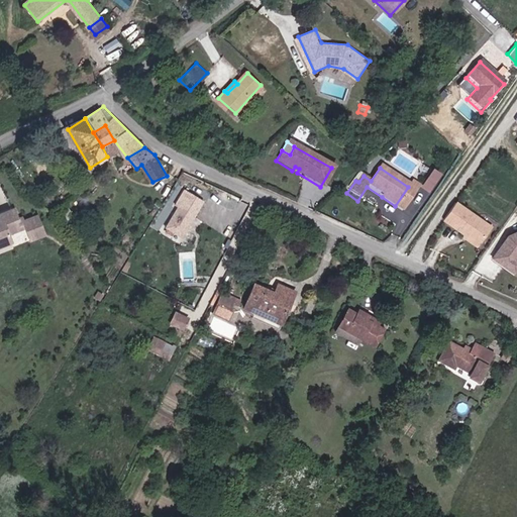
[(425,197),(436,181),(428,175),(417,192),(425,197)]
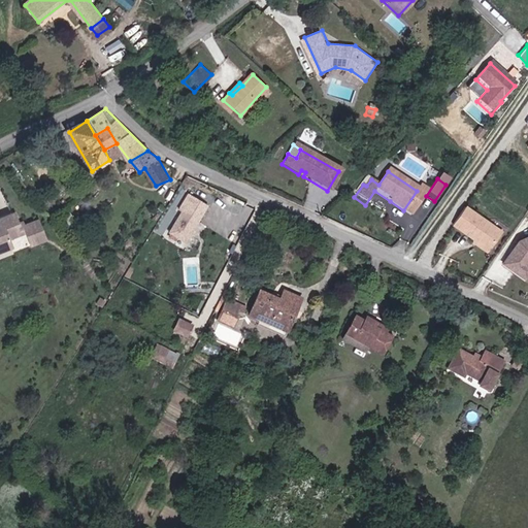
[(422,195),(417,191),(403,210),(390,201),(388,205),(407,218),(422,195)]
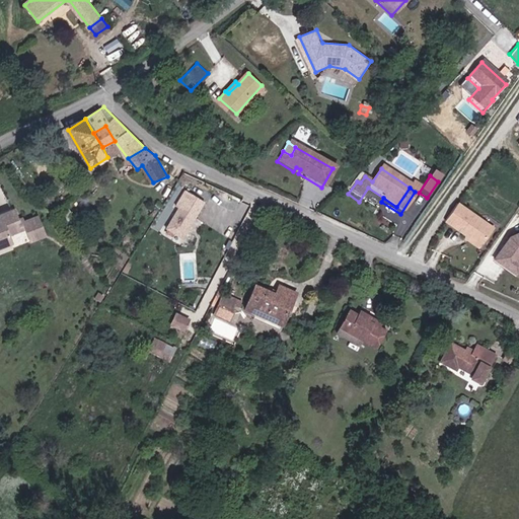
[(168,228),(184,238),(197,218),(192,215),(201,201),(206,204),(210,197),(201,192),(197,198),(190,194),(168,228)]
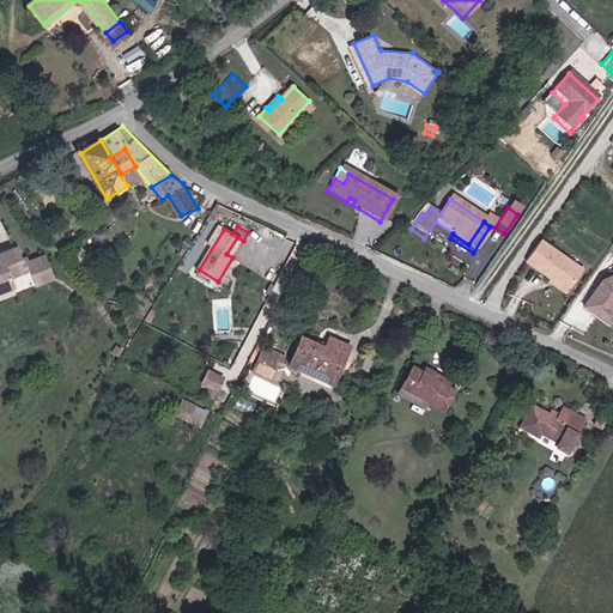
[(605,260),(563,230),(548,250),(576,269),(582,273),(584,271),(592,271),(595,273),(605,260)]
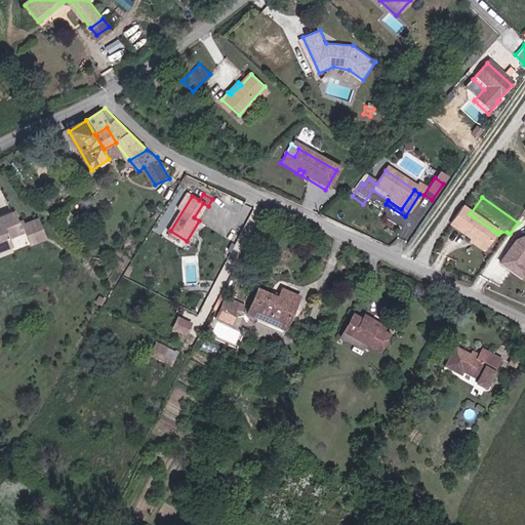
[(507,239),(510,234),(507,232),(500,232),(498,234),(493,231),(489,237),(501,245),(507,239)]
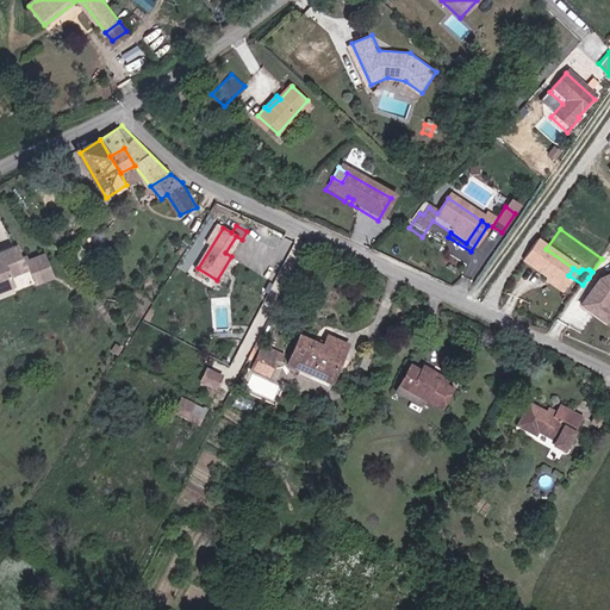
[(609,282),(605,285),(586,311),(605,324),(609,318),(609,282)]
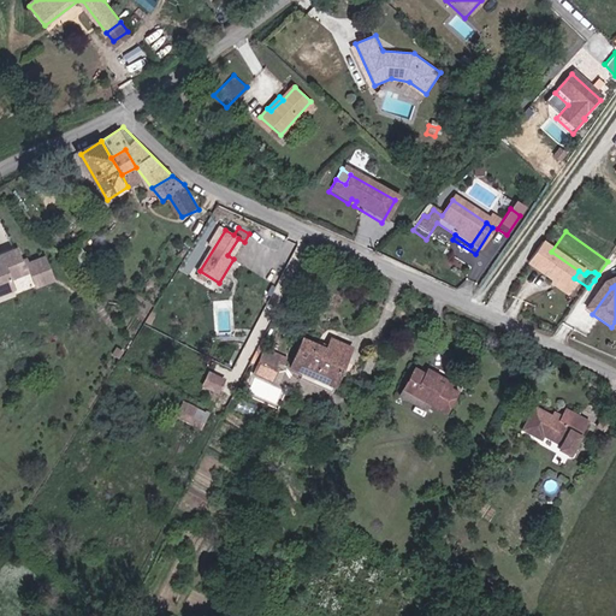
[(343,361),(347,362),(353,349),(333,339),(329,349),(306,338),(291,366),(304,372),(332,385),(343,361)]
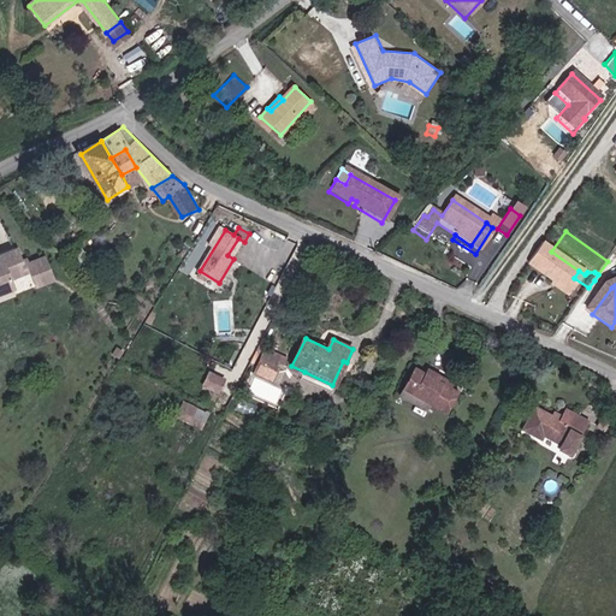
[(276,379),(283,354),(262,349),(255,373),(276,379)]
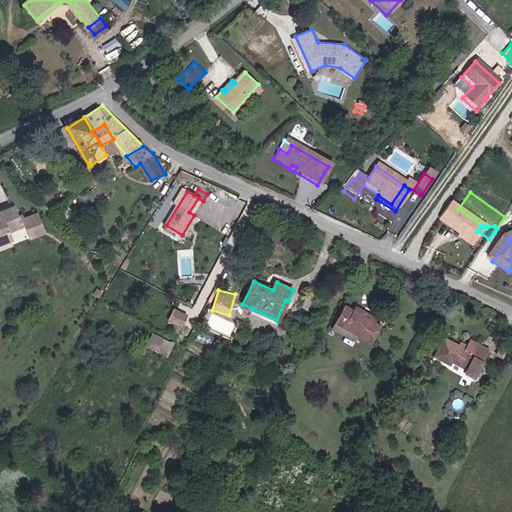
[(251,312),(277,324),(288,301),(285,300),(276,320),(253,309),(251,312)]
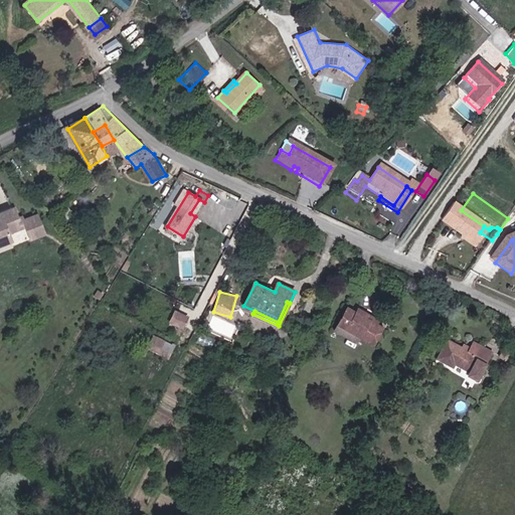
[(375,345),(382,331),(375,327),(364,322),(368,315),(357,310),(355,314),(347,310),(338,327),(361,339),(375,345)]
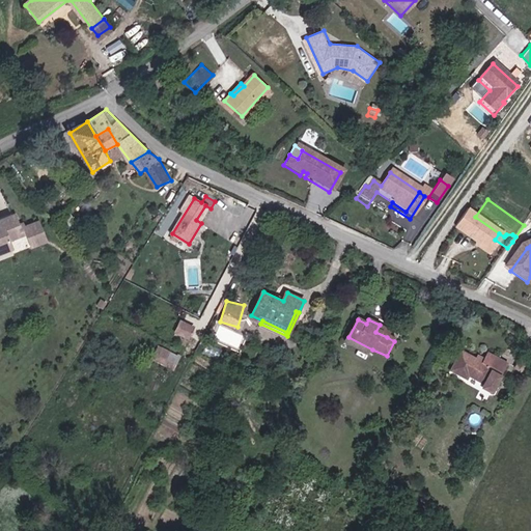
[(189,338),(195,328),(183,322),(177,332),(189,338)]
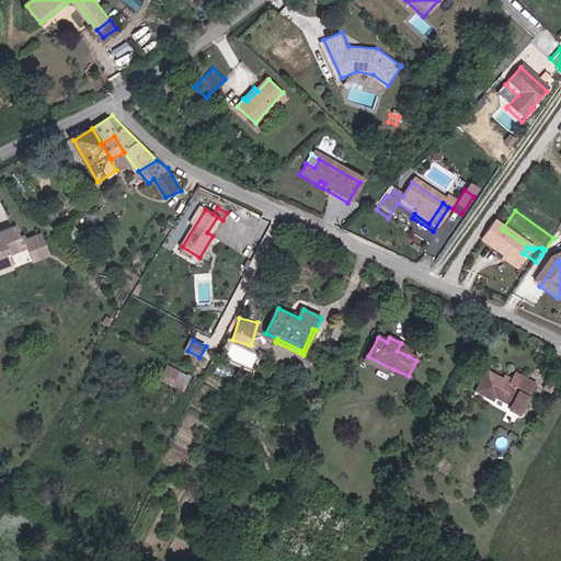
[(397,351),(409,356),(413,350),(401,343),(397,351)]
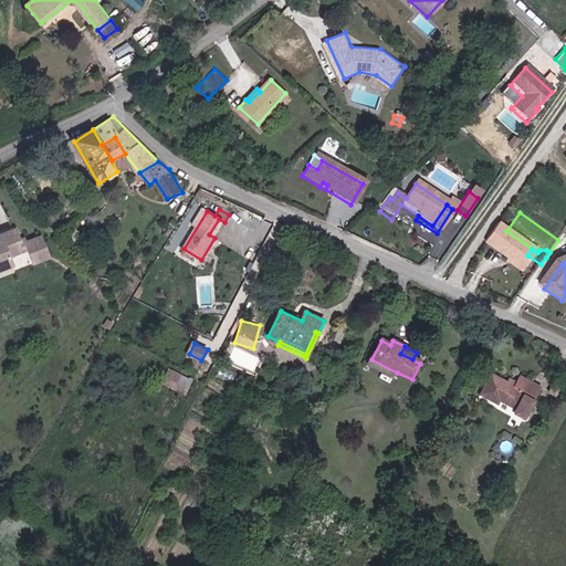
[(371,359),(368,366),(394,379),(397,373),(371,359)]
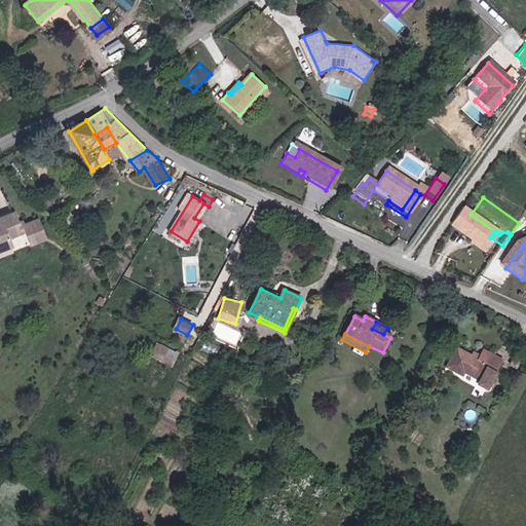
[(163,359),(167,350),(157,344),(152,351),(163,359)]
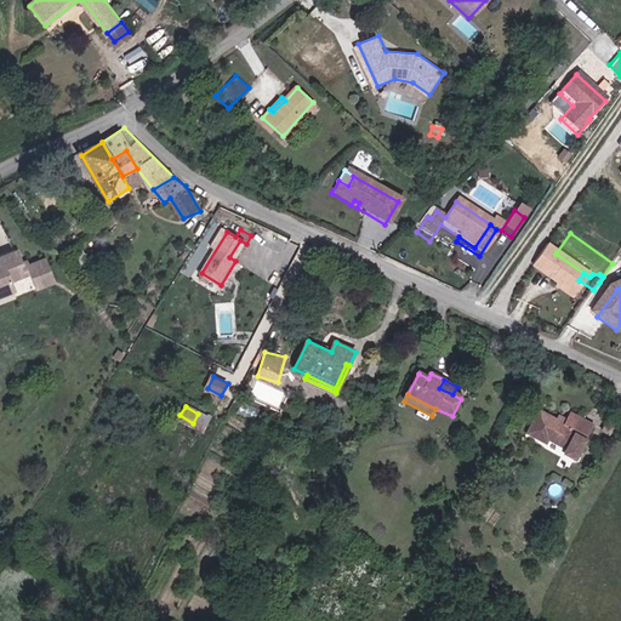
[(577,456),(594,423),(574,412),(568,422),(562,420),(553,415),(543,409),(530,432),(540,437),(548,442),(551,438),(569,448),(567,451),(577,456)]
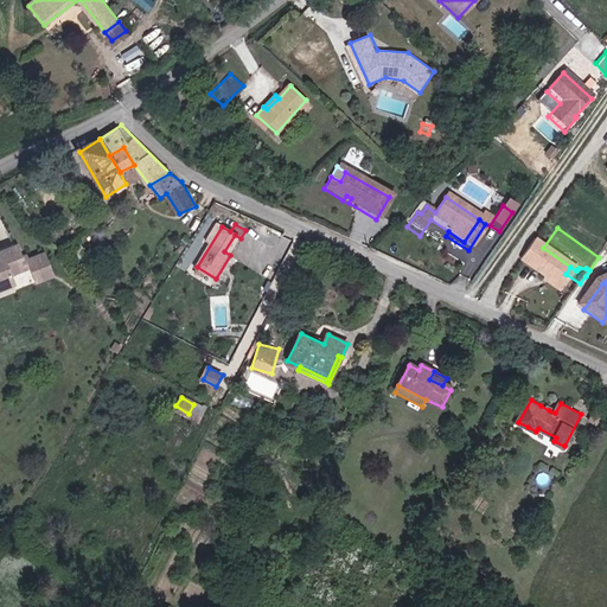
[(592,428),(599,414),(589,409),(586,416),(588,417),(585,425),(592,428)]
